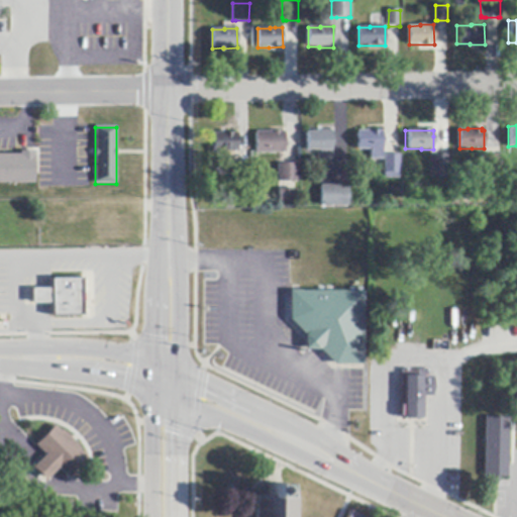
[(332,131),(332,151),(320,151),(320,150),(308,150),(307,132),(317,132),(317,131),(332,131)]
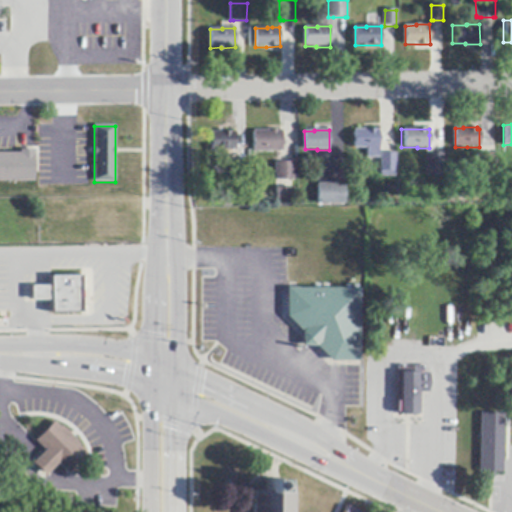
[(355,130),(379,130),(380,158),(367,158),(367,148),(355,149),(355,130)]
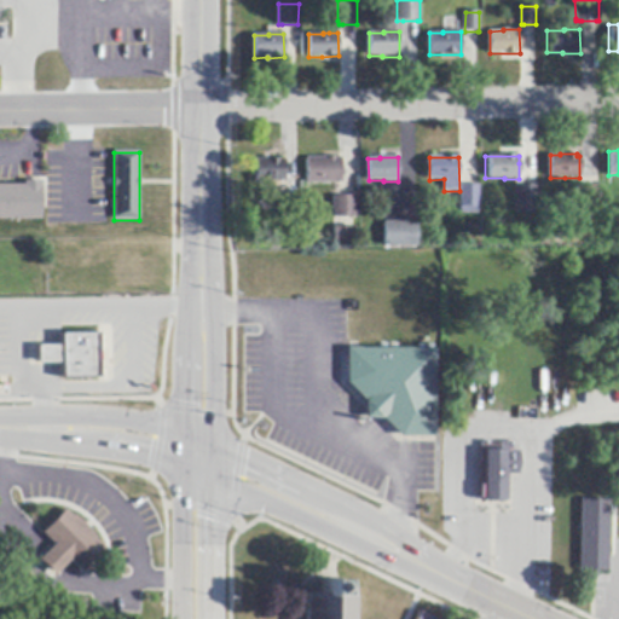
[(336,184),(307,184),(307,158),(341,158),(341,184),(336,184)]
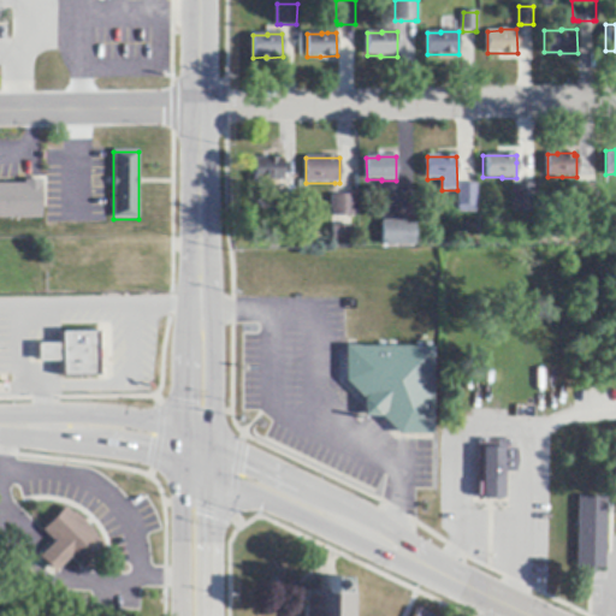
[(254,160),(284,159),(284,181),(266,182),(266,194),(253,194),(252,181),(254,181),(254,160)]
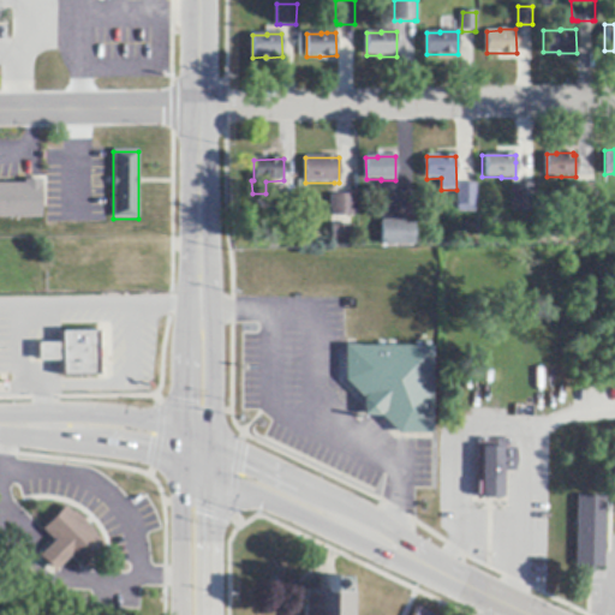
[(41,208),(41,219),(0,219),(0,184),(24,184),(24,180),(31,180),(41,180),(41,208)]
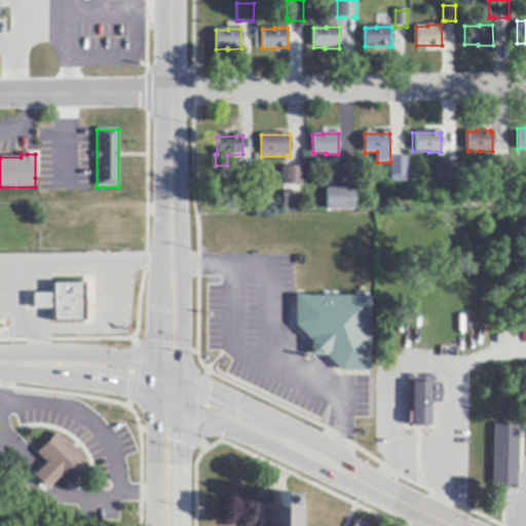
[(392,158),(406,158),(407,158),(406,182),(391,182),(391,176),(391,163),(391,158),(392,158)]
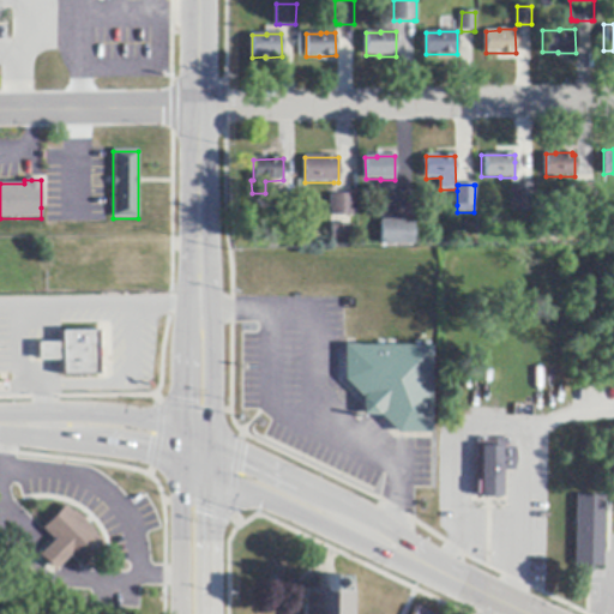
[(512,211),(512,186),(515,186),(534,186),(536,186),(536,211),(512,211)]
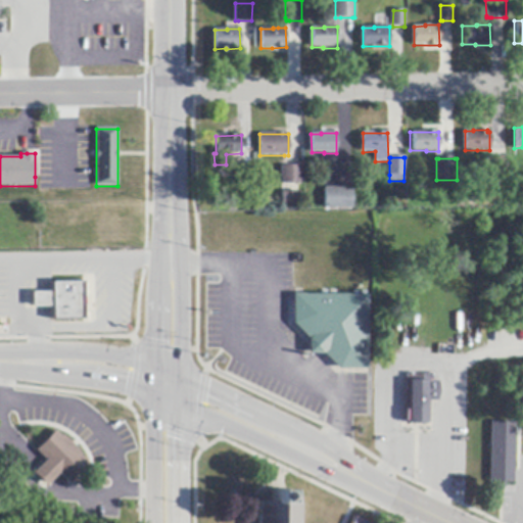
[(231,185),(230,167),(249,167),(249,174),(243,174),(244,185),(231,185)]
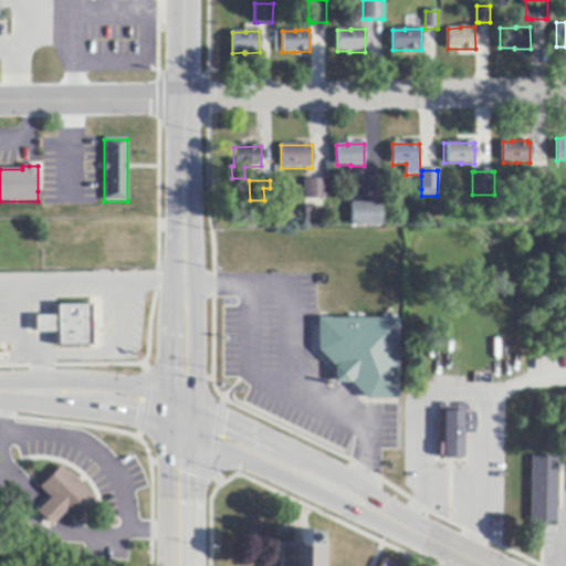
[(307,180),(325,180),(325,200),(324,200),(307,200),(305,200),(305,180),(307,180)]
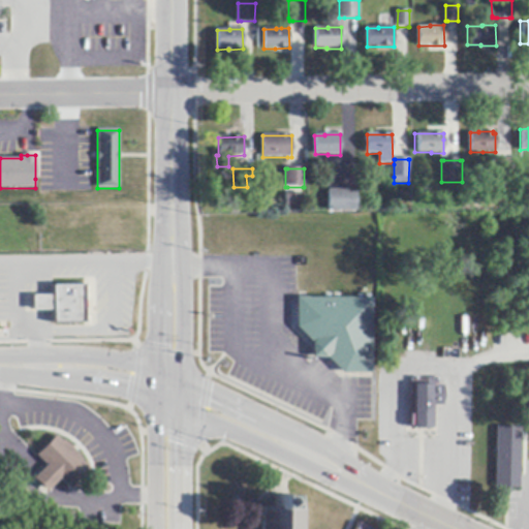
[(329,190),(331,190),(355,190),(356,190),(356,211),(329,212),(329,190)]
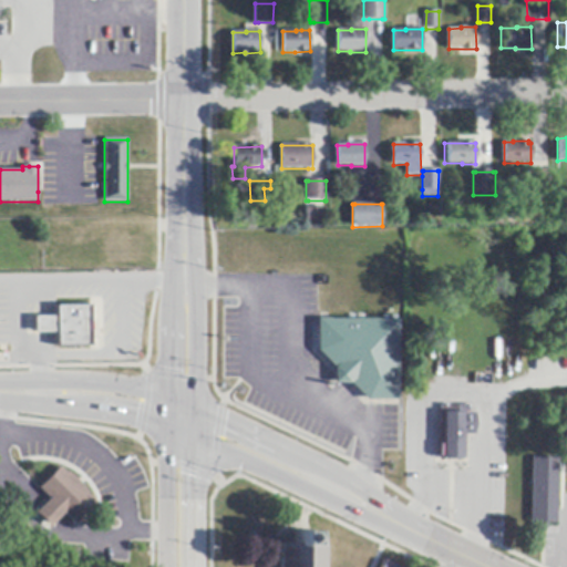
[(325,208),(325,222),(310,222),(307,222),(307,214),(307,208),(308,208),(315,208),(315,207),(325,208)]
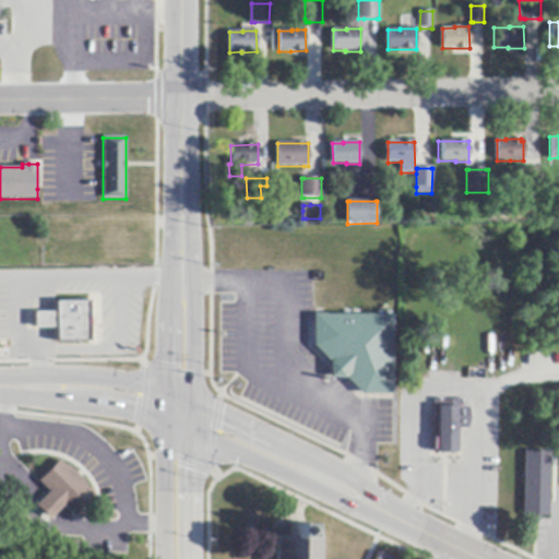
[(90,343),(56,343),(56,329),(34,329),(34,313),(56,313),(56,302),(90,302),(90,343)]
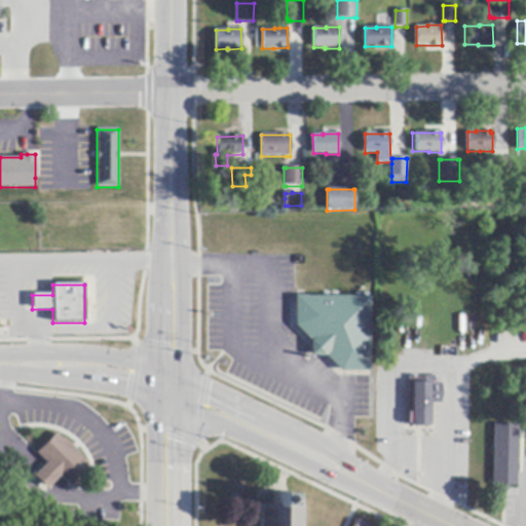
[(297,297),(324,297),(341,297),(370,297),(370,372),(340,371),(324,357),(315,357),(310,355),(310,351),(310,341),(295,326),(294,297),(297,297)]
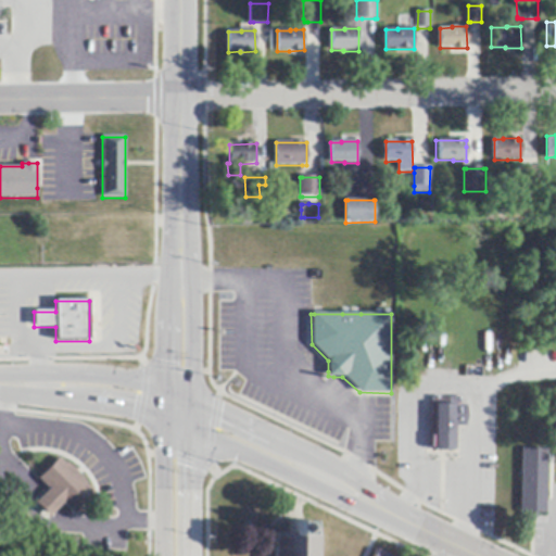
[(465,406),(467,406),(467,427),(466,427),(457,427),(457,452),(431,451),(432,405),(450,405),(450,397),(462,397),(462,406),(465,406)]
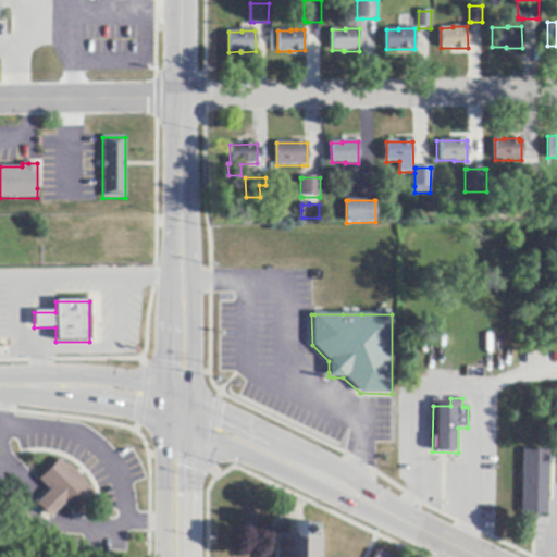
[(546,448),(547,502),(547,516),(542,516),(521,516),(521,448),(546,448)]
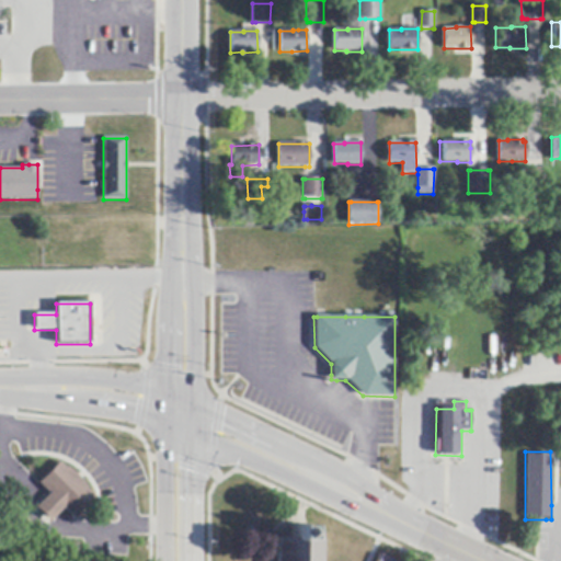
[(68,467),(77,477),(81,481),(89,488),(87,490),(94,497),(89,502),(87,505),(73,517),(64,508),(50,522),(36,507),(49,494),(38,484),(38,483),(59,464),(65,470),(68,467)]
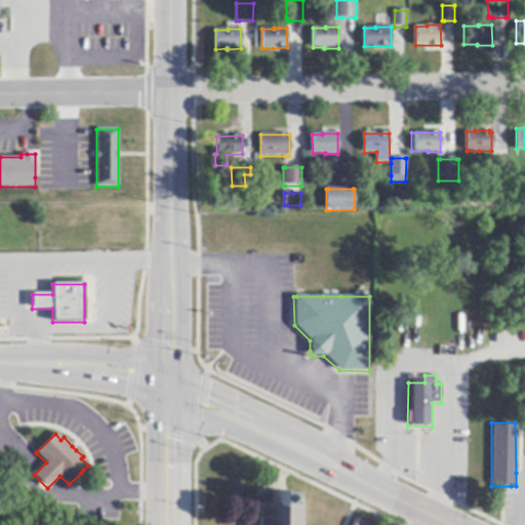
[(277,494),(287,494),(287,506),(300,506),(300,524),(258,524),(259,505),(274,505),(274,494),(277,494)]
